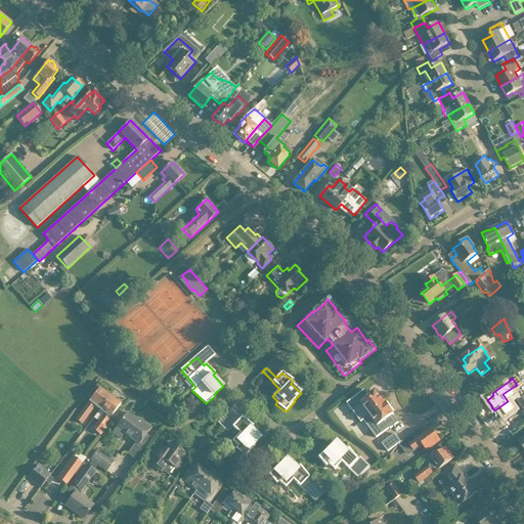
[(94,406),(99,410),(110,396),(99,388),(76,420),(81,424),(82,424),(94,406)]
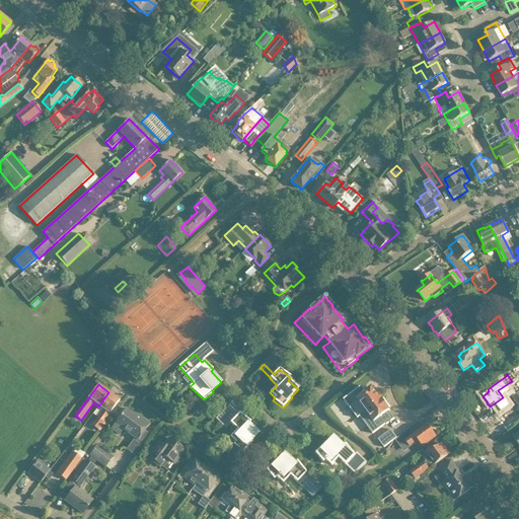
[(369,391),(369,392),(367,393),(362,386),(352,393),(344,399),(345,401),(344,401),(348,406),(348,405),(358,419),(360,417),(373,434),(381,428),(386,424),(386,425),(390,423),(390,424),(392,423),(391,422),(394,419),(389,412),(390,411),(388,409),(390,408),(384,399),(382,400),(381,398),(380,399),(375,392),(372,388),(369,391)]
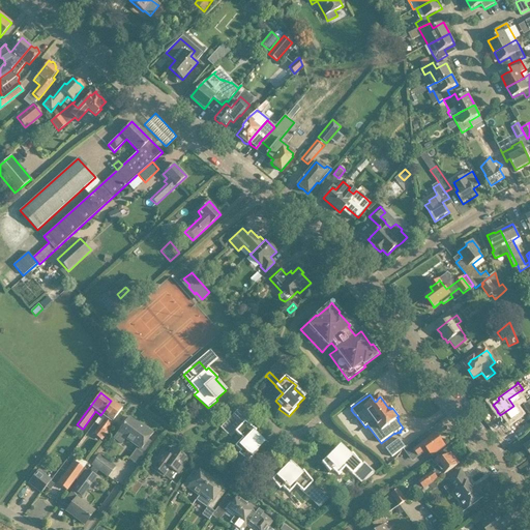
[(111,401),(100,415),(106,418),(94,435),(101,440),(107,434),(105,432),(122,409),(111,401)]
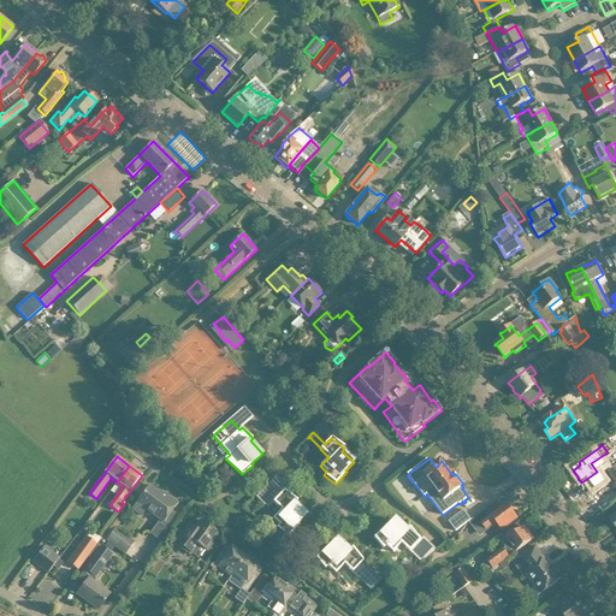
[(149,486),(132,509),(142,516),(146,510),(160,520),(158,522),(167,529),(178,516),(172,511),(178,504),(169,497),(166,498),(149,486)]
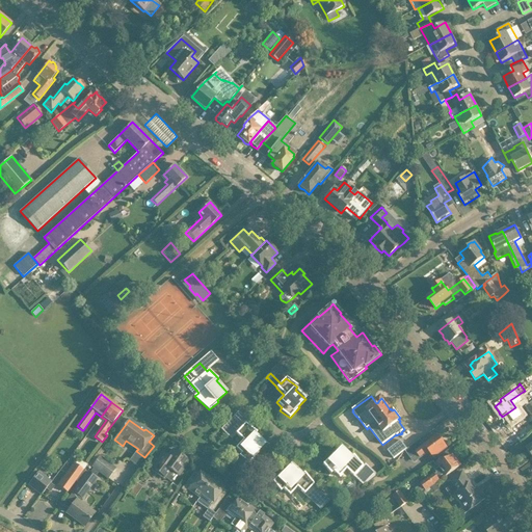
[(257,452),(264,445),(255,435),(257,432),(245,424),(241,429),(231,420),(222,429),(232,439),(236,433),(243,441),(236,449),(241,454),(239,456),(248,463),(259,453),(257,452)]
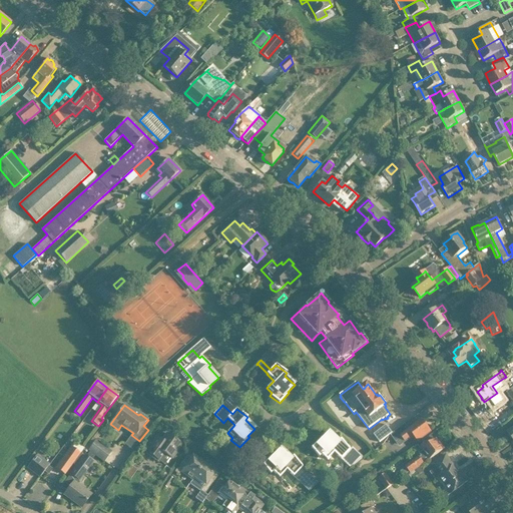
[(393,433),(390,435),(399,446),(413,436),(417,441),(431,431),(423,420),(409,430),(405,424),(393,433)]
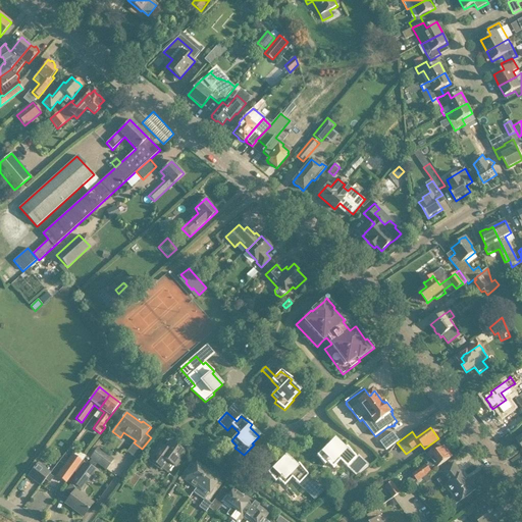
[(397,441),(397,442),(400,440),(394,432),(380,442),(386,450),(397,441)]
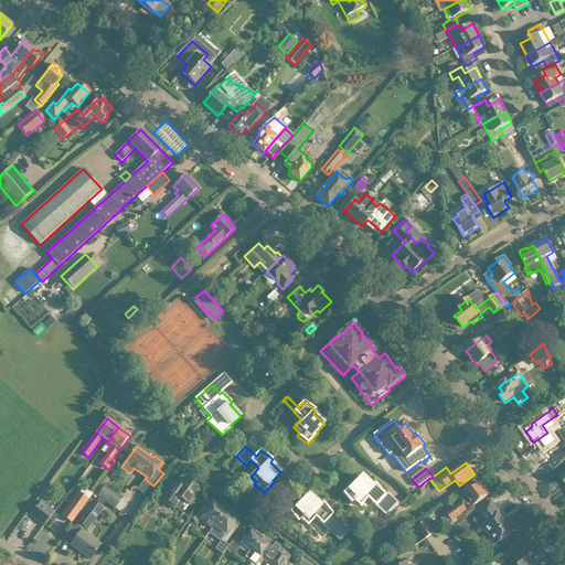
[(373,487),(362,477),(354,484),(353,483),(343,493),(350,502),(351,503),(354,501),(360,507),(368,499),(375,507),(375,505),(385,515),(385,516),(391,512),(380,501),(385,496),(375,483),(373,487)]
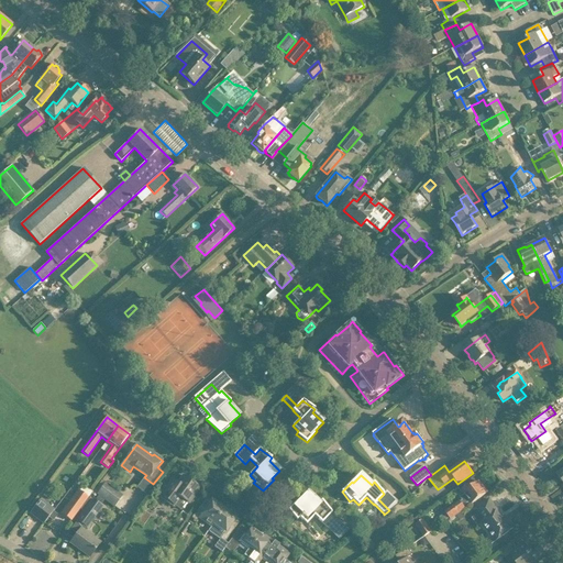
[(159,495),(180,510),(187,501),(188,504),(199,488),(184,476),(178,484),(173,479),(167,487),(165,486),(159,495)]
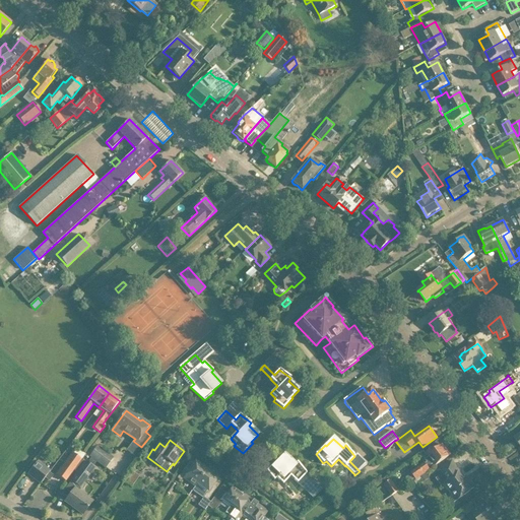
[(96,462),(106,468),(114,458),(102,449),(94,443),(86,453),(89,456),(96,462)]
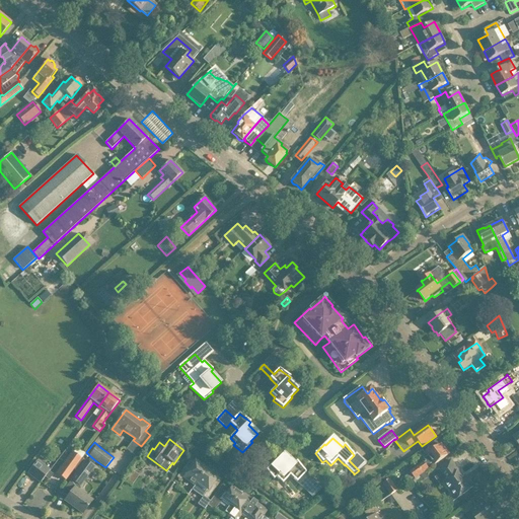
[(426,451),(436,464),(449,454),(445,448),(444,449),(441,444),(434,449),(433,446),(426,451)]
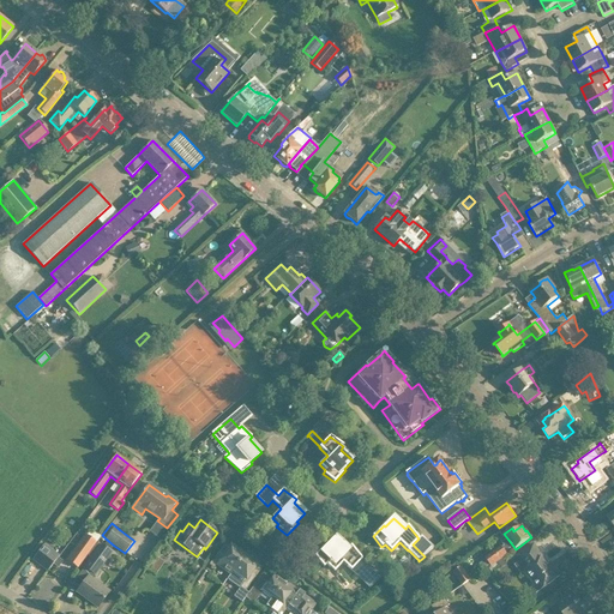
[(66,561),(77,569),(96,542),(85,534),(66,561)]
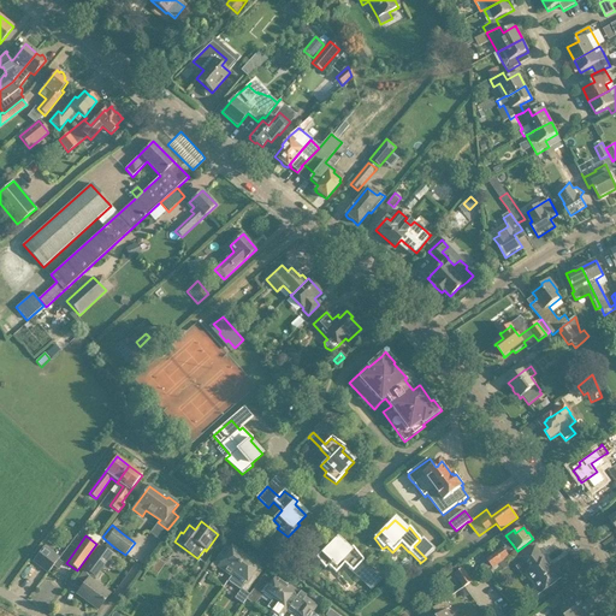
[(349,551),(337,539),(329,548),(327,546),(315,558),(325,569),(327,567),(336,574),(344,564),(353,573),(360,579),(368,570),(361,563),(363,562),(351,548),(349,551)]
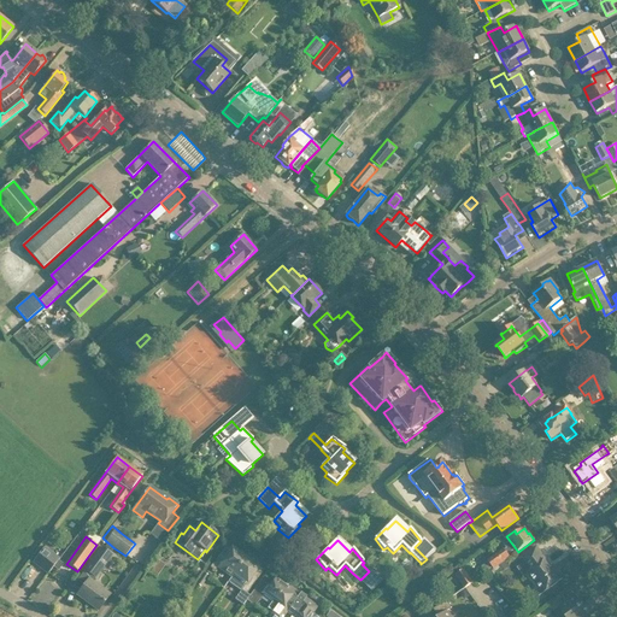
[(219,568),(231,576),(245,558),(231,548),(230,551),(227,550),(228,547),(225,546),(218,556),(210,568),(216,573),(219,568)]
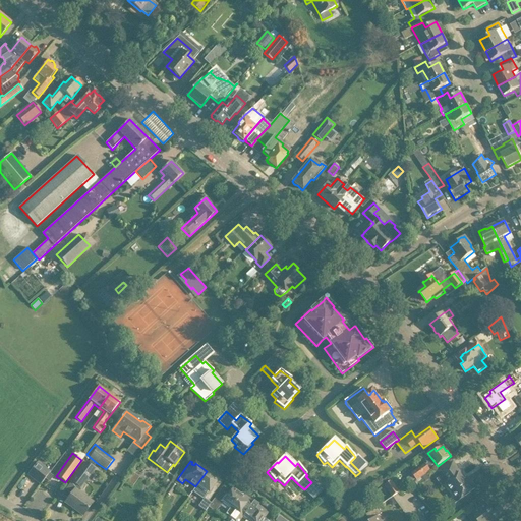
[(27,475),(41,485),(50,472),(38,462),(27,475)]
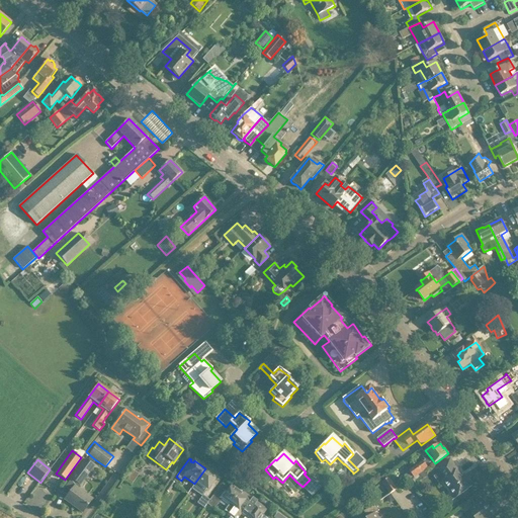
[(65,488),(71,492),(65,500),(83,513),(92,500),(77,489),(80,486),(94,466),(85,459),(71,479),(71,480),(65,488)]
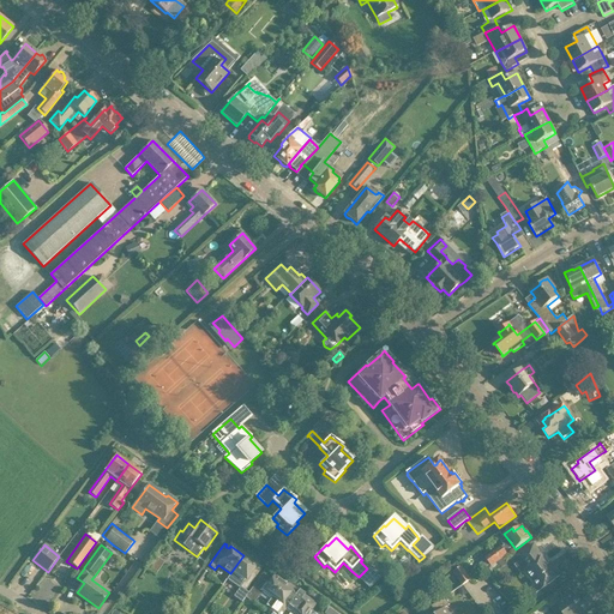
[(534,545),(518,557),(521,559),(528,569),(525,570),(541,590),(560,576),(551,564),(547,566),(541,559),(543,558),(534,545)]
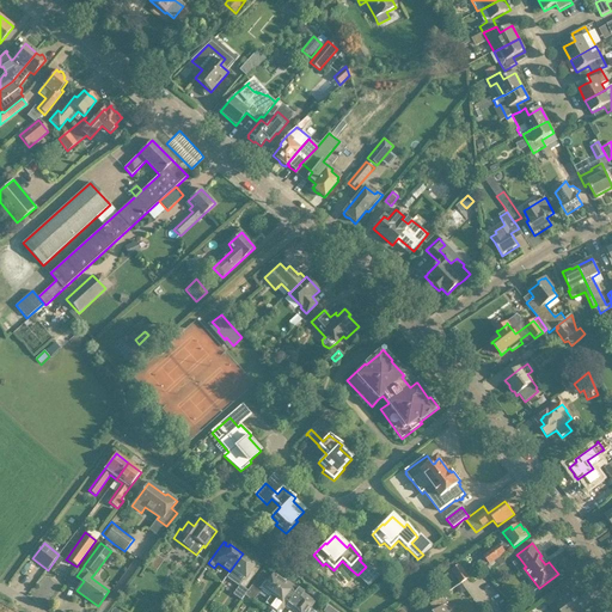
[(483,556),(489,564),(506,552),(500,544),(483,556)]
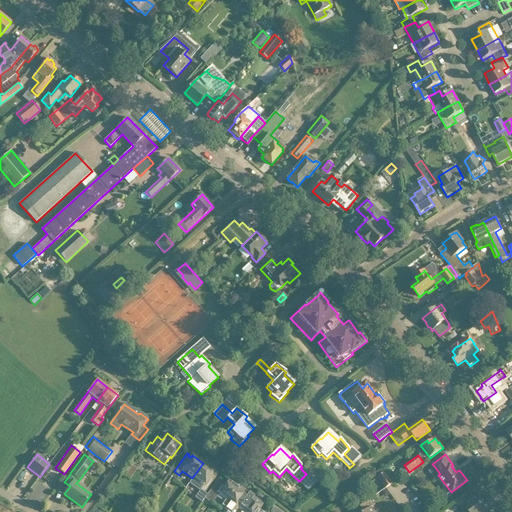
[(204,493),(218,473),(217,472),(216,473),(214,472),(216,468),(205,460),(203,463),(192,478),(189,483),(204,493)]
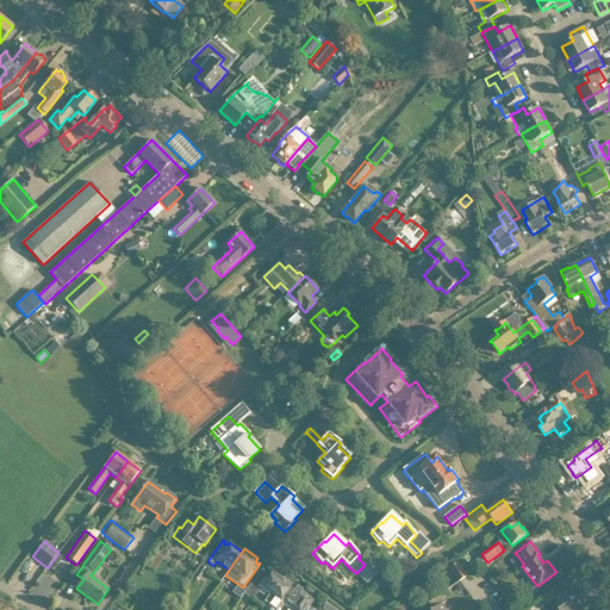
[(151,571),(161,559),(154,554),(144,566),(151,571)]
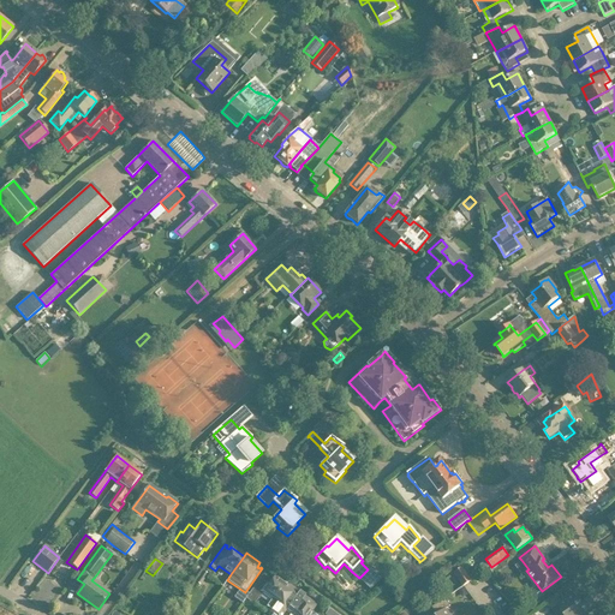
[(454,572),(457,577),(464,586),(471,581),(461,567),(454,572)]
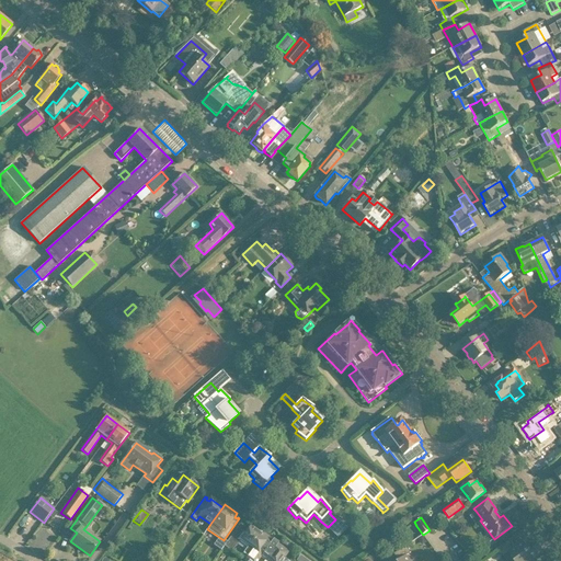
[(180,531),(183,534),(190,524),(186,522),(180,531)]
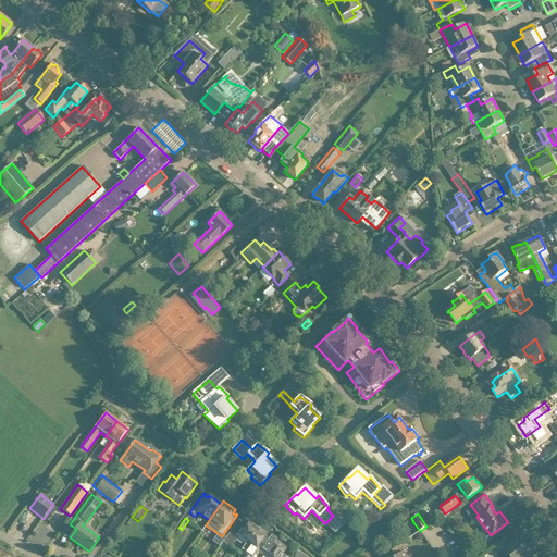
[(257,529),(248,522),(238,536),(246,542),(239,551),(244,554),(243,556),(256,556),(259,554),(263,556),(279,556),(286,548),(258,527),(257,529)]
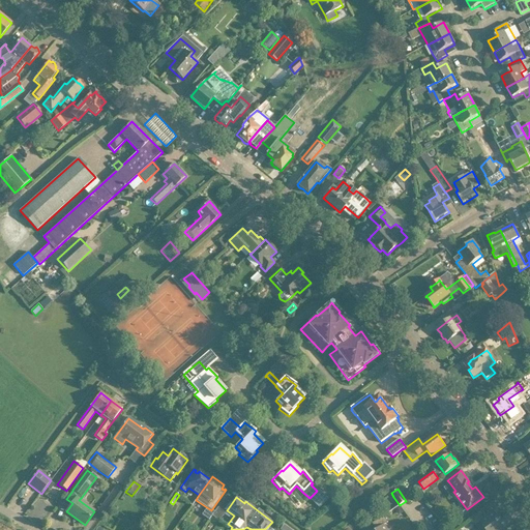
[(347,497),(342,503),(347,507),(352,501),(347,497)]
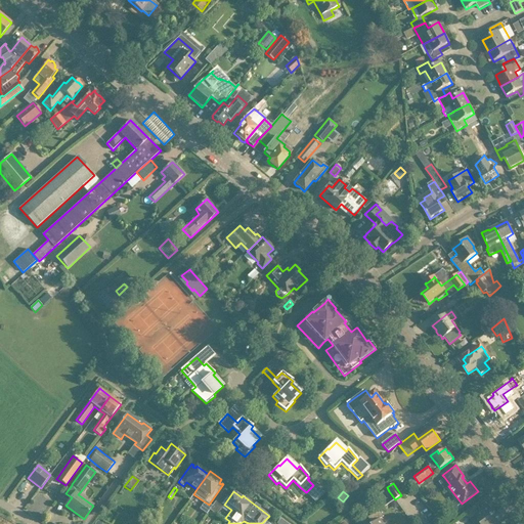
[(480,523),(495,523),(493,520),(497,517),(488,505),(475,515),(481,523),(480,523)]
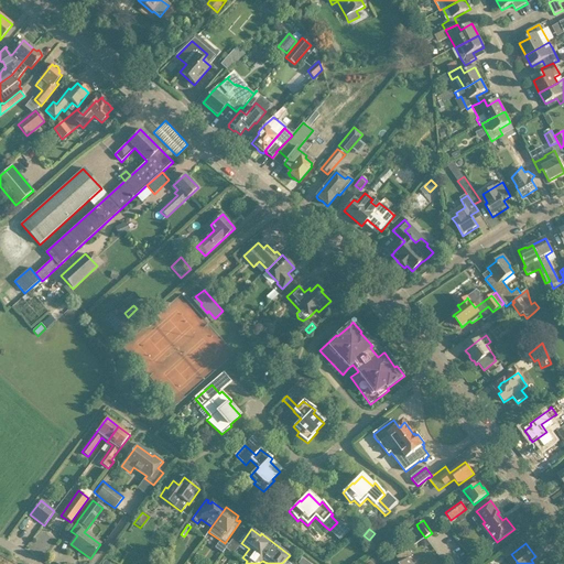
[(431,563),(430,562),(426,563),(412,563),(409,559),(413,555),(408,549),(397,557),(401,563),(400,563),(431,563)]
